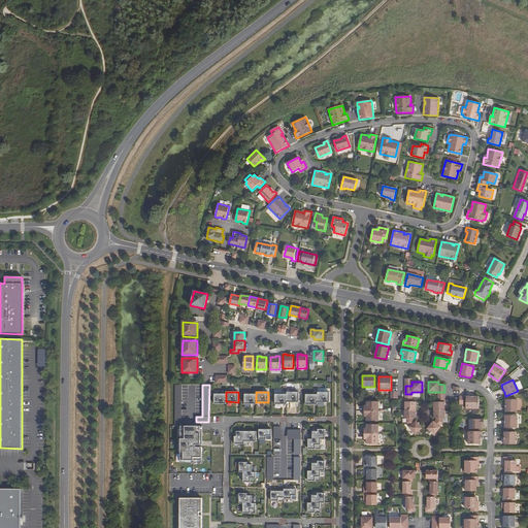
[(287,402),(299,402),(299,392),(287,392),(287,394),(287,402)]
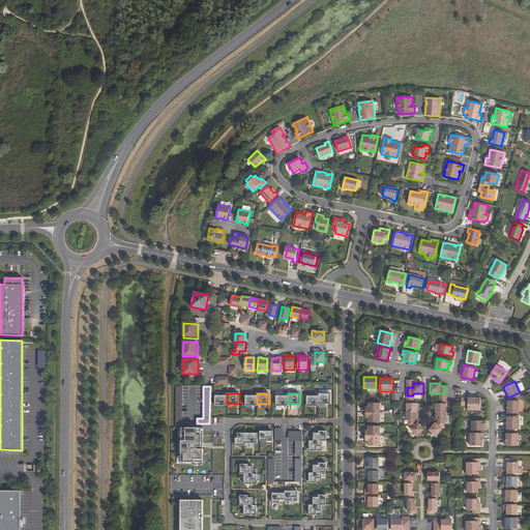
[(319,404),(330,404),(330,393),(319,393),(319,395),(319,404)]
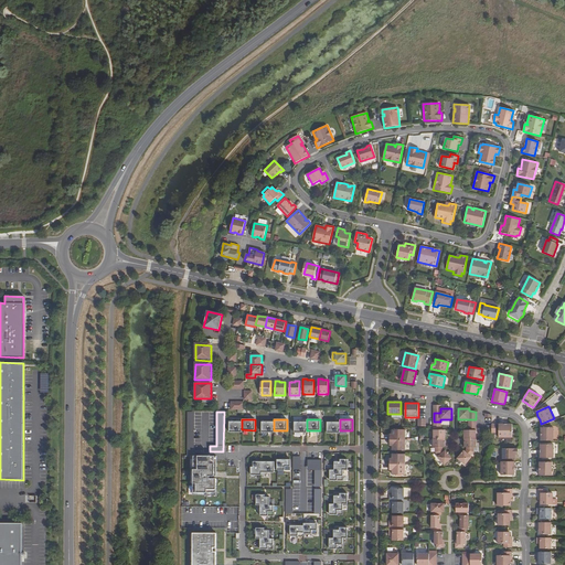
[(242,429),(242,422),(228,422),(228,433),(242,433),(242,429)]
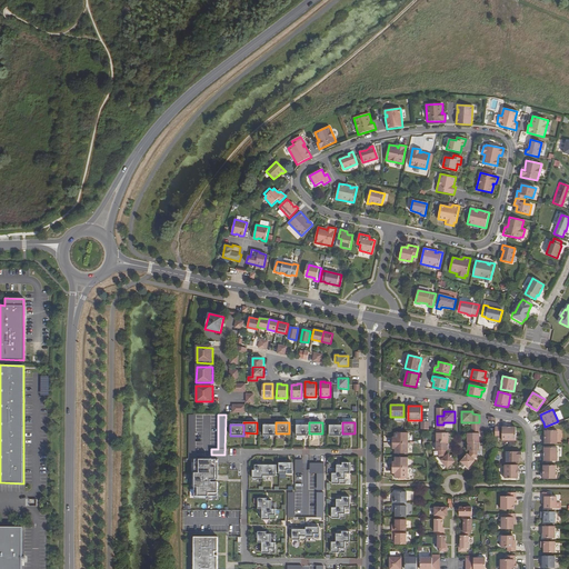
[(276,433),(276,425),(263,425),(263,436),(276,436),(276,433)]
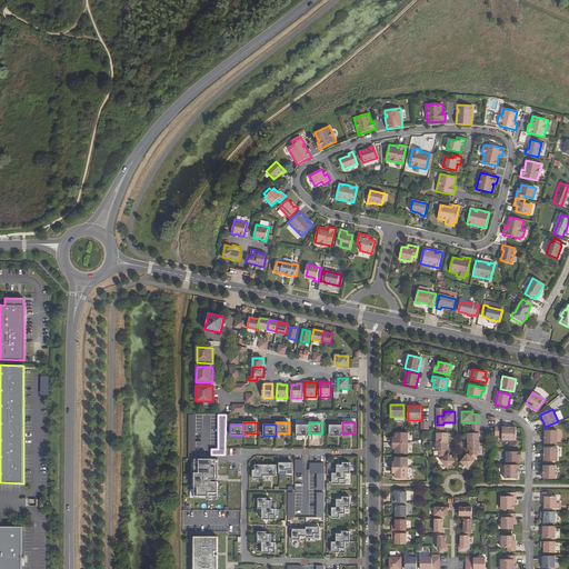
[(309,433),(309,425),(296,425),(296,436),(309,436),(309,433)]
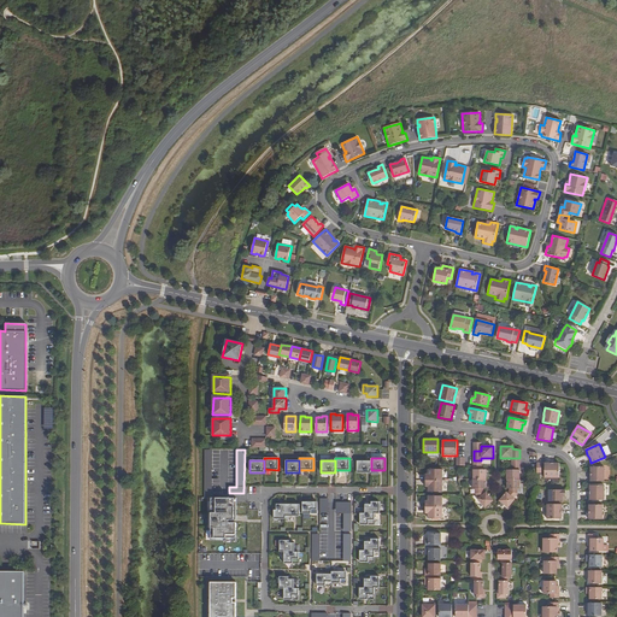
[(371,470),(371,460),(357,460),(357,472),(371,472),(371,470)]
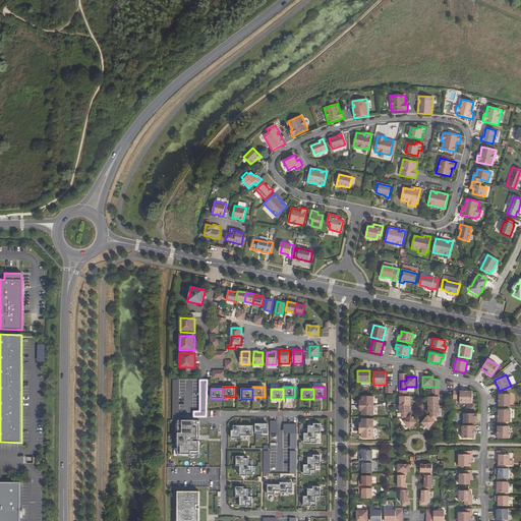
[(400,389),(400,404),(410,404),(410,402),(410,401),(410,397),(406,397),(406,389),(400,389)]
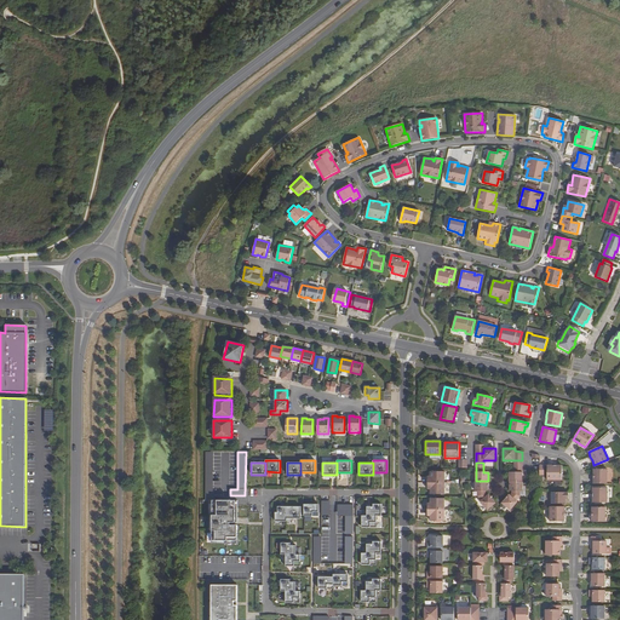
[(510,482),(522,482),(522,471),(522,468),(522,464),(514,464),(514,472),(509,472),(509,477),(509,478),(509,482),(510,482)]
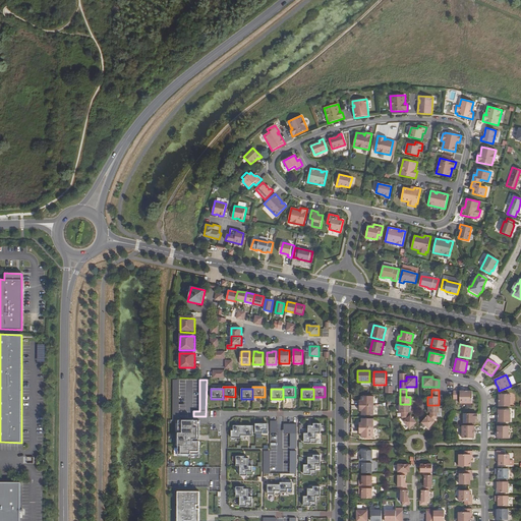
[(472,403),(472,391),(467,391),(464,391),(460,391),(460,403),(472,403)]
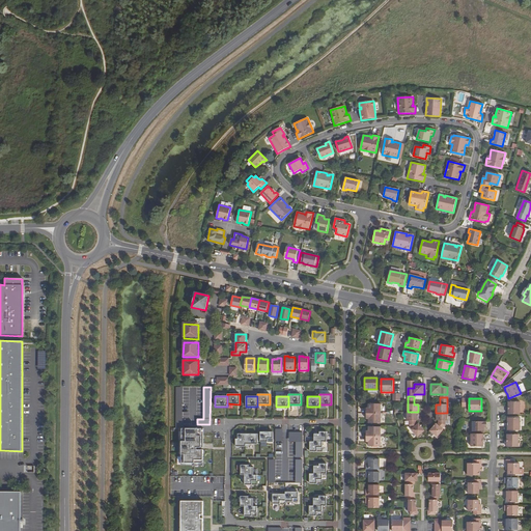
[(508,415),(520,415),(520,413),(520,401),(508,401),(508,415)]
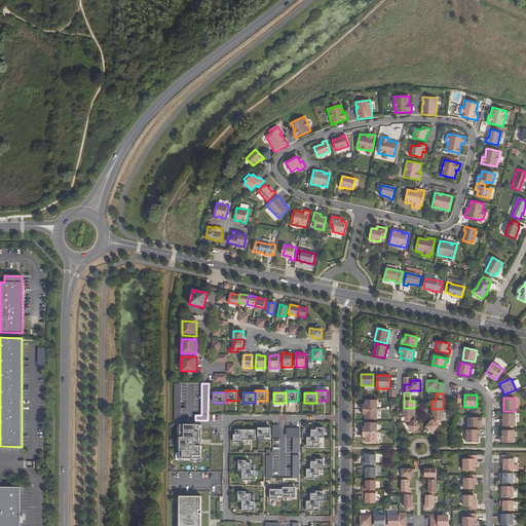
[(363,406),(363,410),(377,410),(377,400),(365,400),(365,404),(365,406),(363,406)]
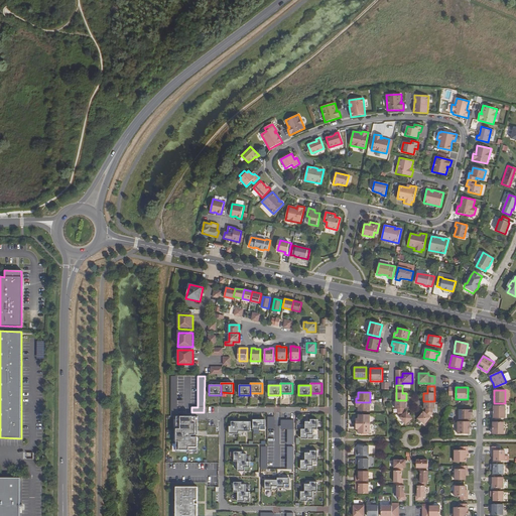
[(397,408),(397,413),(404,410),(404,408),(406,408),(406,404),(406,403),(406,400),(396,400),(395,400),(395,408),(397,408)]
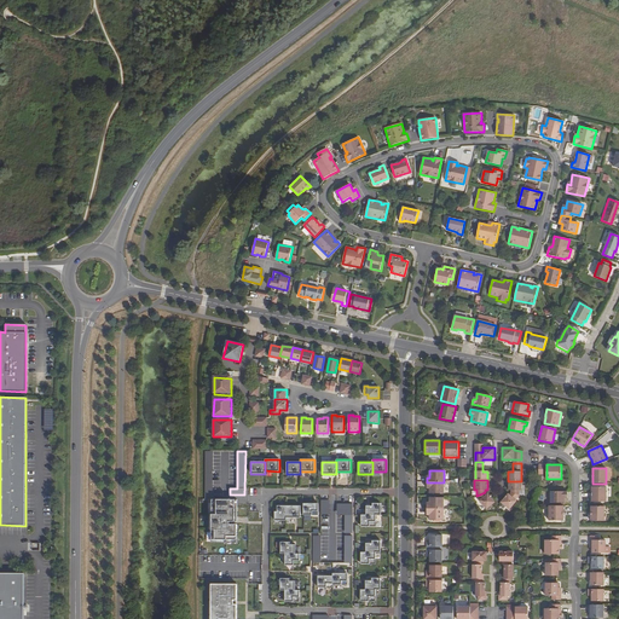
[(510,492),(519,496),(519,491),(522,491),(522,481),(521,481),(509,481),(509,484),(509,486),(509,490),(510,490),(510,492)]
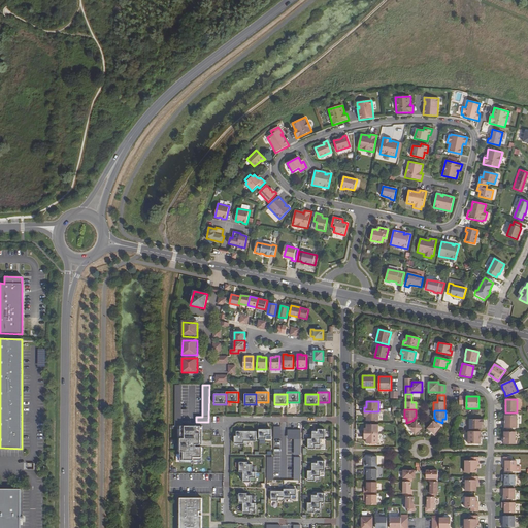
[(378,421),(378,411),(364,411),(364,415),(366,415),(366,417),(366,421),(378,421)]
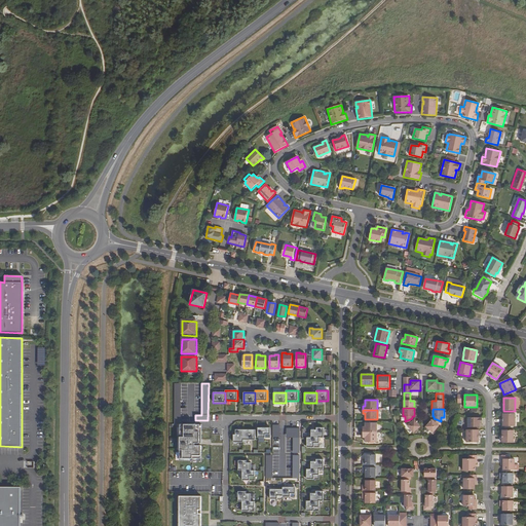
[(515,414),(502,414),(502,418),(502,421),(502,426),(515,426),(515,414)]
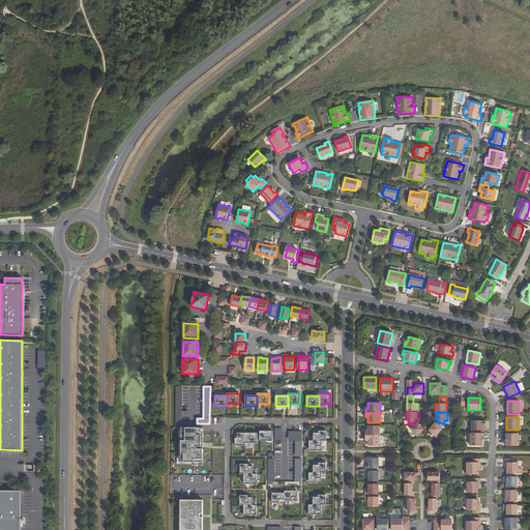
[(486,421),(471,420),(471,431),(483,431),(483,427),(483,424),(486,424),(486,421)]
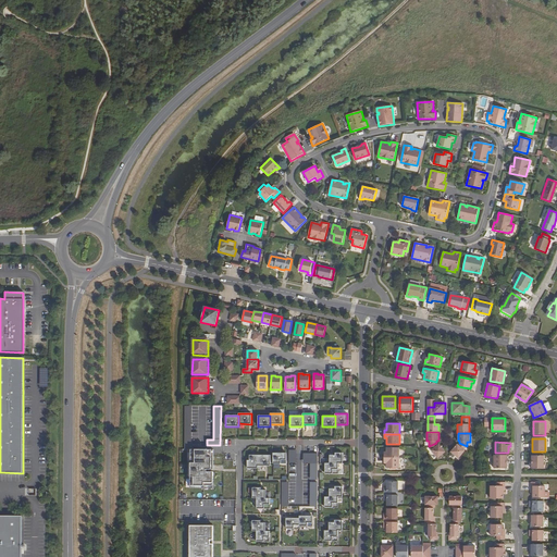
[(437,445),(436,443),(429,446),(432,449),(431,450),(437,458),(444,454),(445,452),(442,447),(441,446),(438,444),(437,445)]
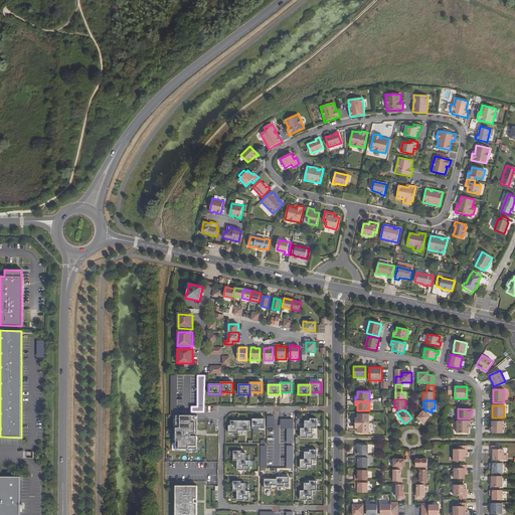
[(428,416),(432,412),(424,409),(423,411),(422,410),(421,412),(420,413),(416,417),(418,419),(423,423),(430,416),(428,416)]
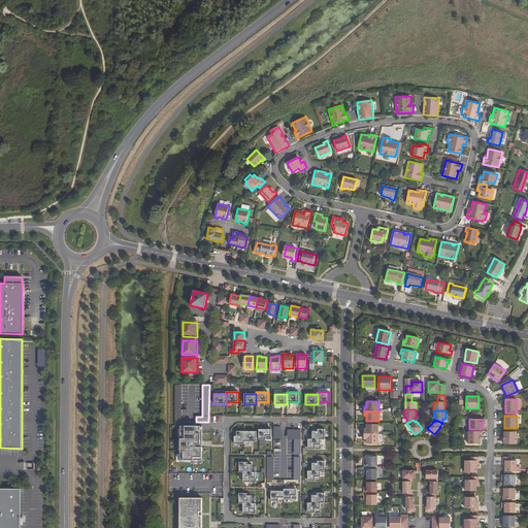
[(364,430),(364,434),(378,434),(378,425),(366,424),(366,428),(366,430),(364,430)]
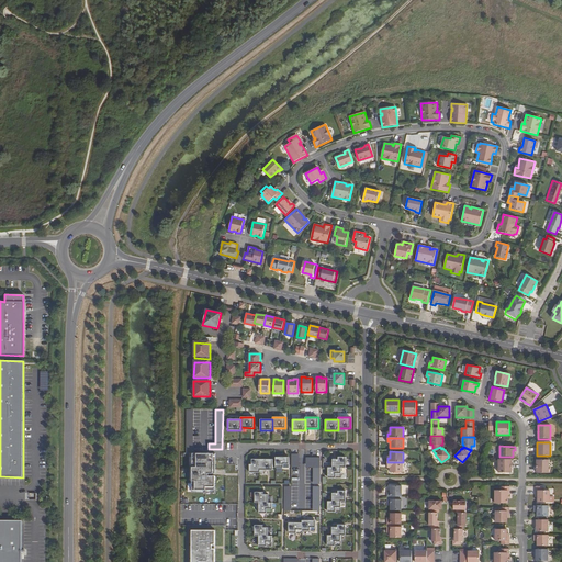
[(192,490),(215,490),(215,453),(192,453),(192,490)]
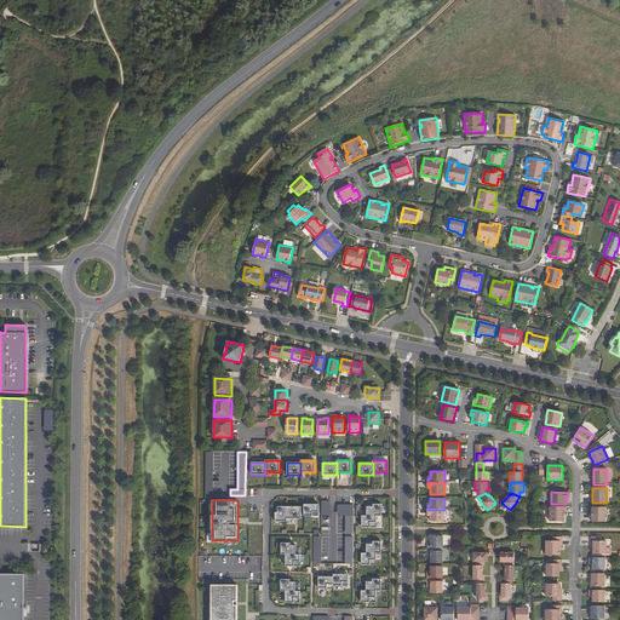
[(304,516),(319,516),(319,504),(304,504),(304,516)]
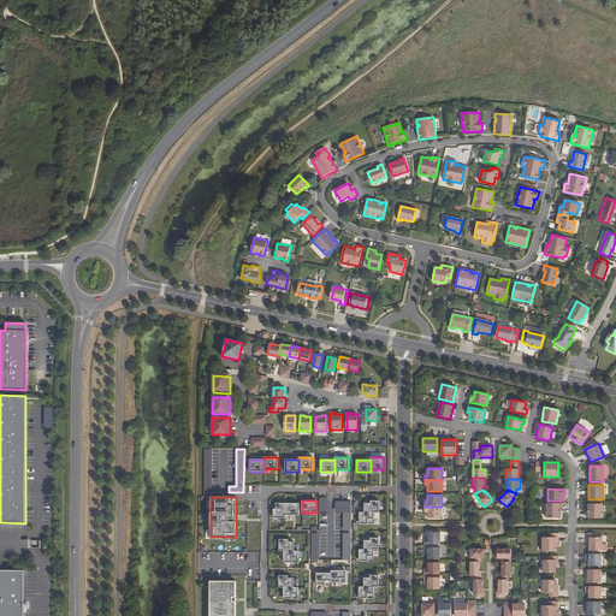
[(365,503),(365,513),(374,513),(379,513),(379,501),(371,501),(371,503),(365,503)]
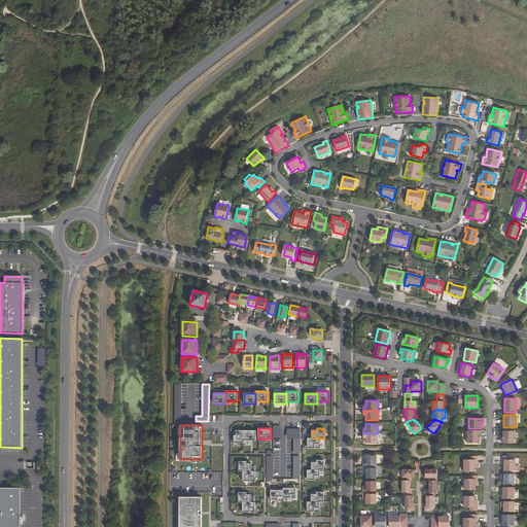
[(255,442),(255,430),(236,430),(236,435),(234,435),(234,443),(244,443),(244,442),(255,442)]
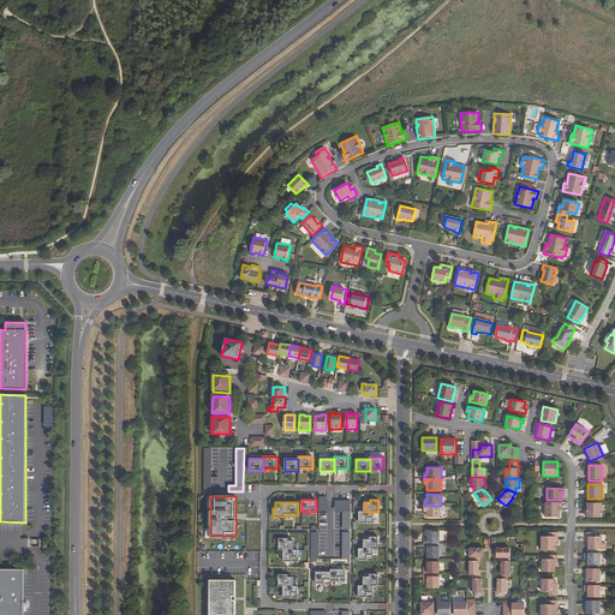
[(545,518),(560,518),(560,512),(560,508),(560,502),(545,502),(545,518)]
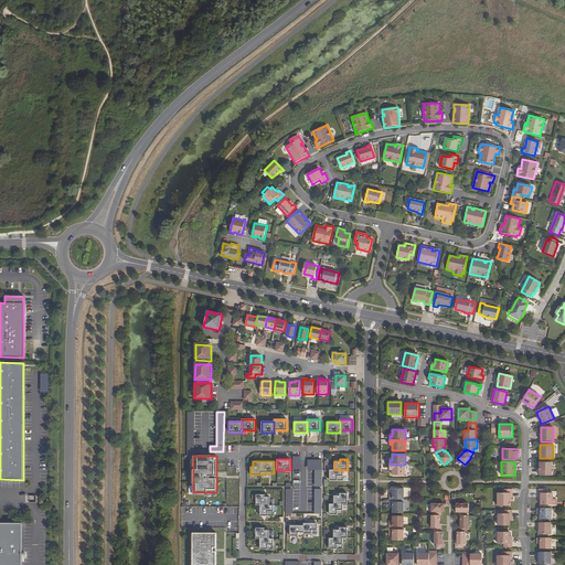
[(539,476),(552,476),(552,475),(552,462),(540,462),(539,476)]
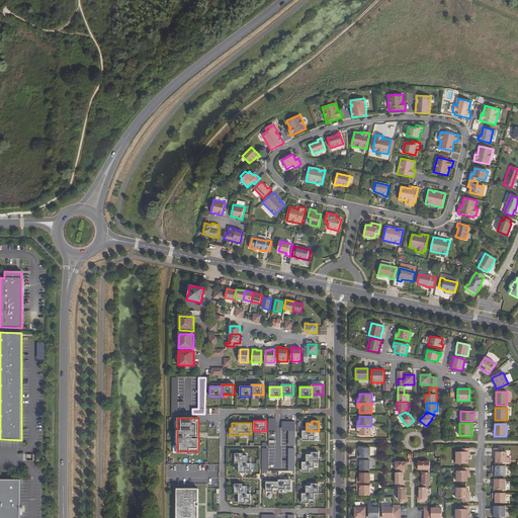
[(371,426),(357,426),(357,430),(359,429),(359,431),(359,435),(371,435),(371,426)]
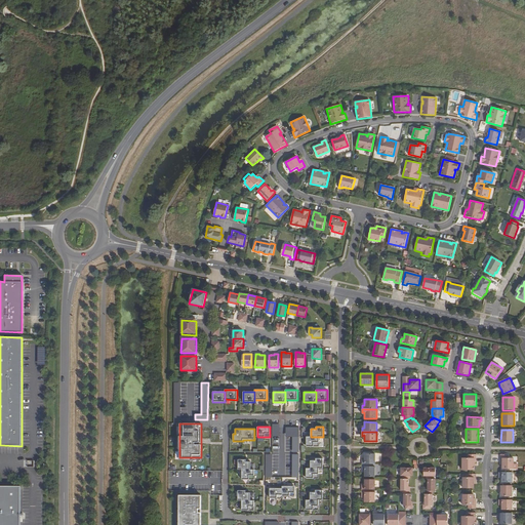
[(307,446),(319,446),(319,437),(311,437),(307,437),(307,446)]
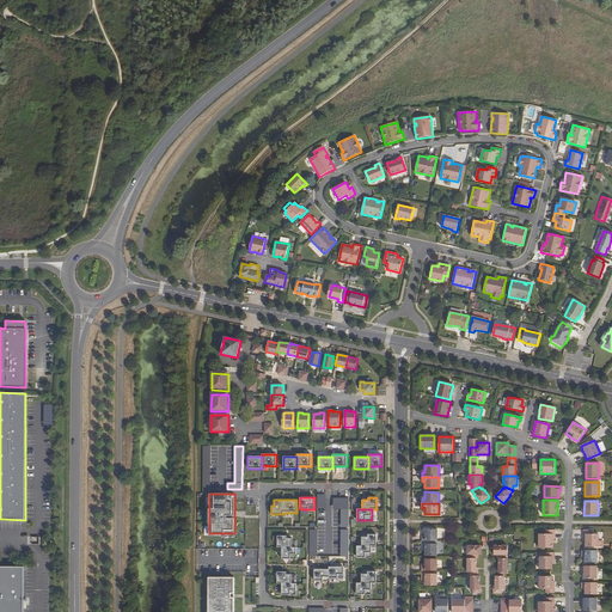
[(436,540),(438,528),(426,528),(426,534),(426,536),(422,536),(422,540),(422,544),(428,544),(428,540),(436,540)]
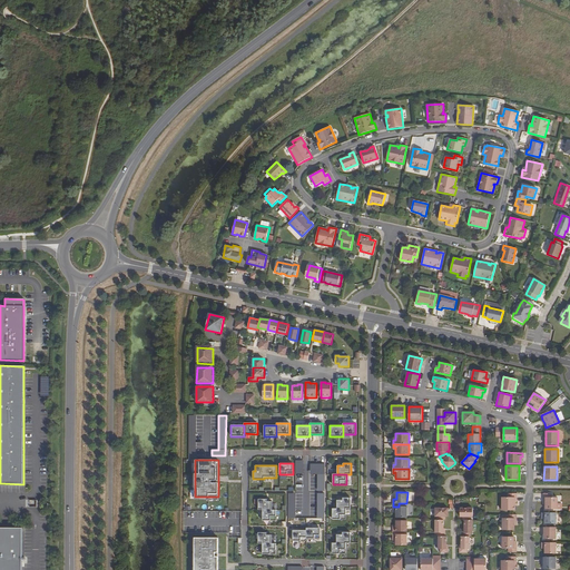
[(502,498),(502,510),(516,510),(516,505),(516,502),(517,502),(517,493),(508,493),(508,498),(502,498)]
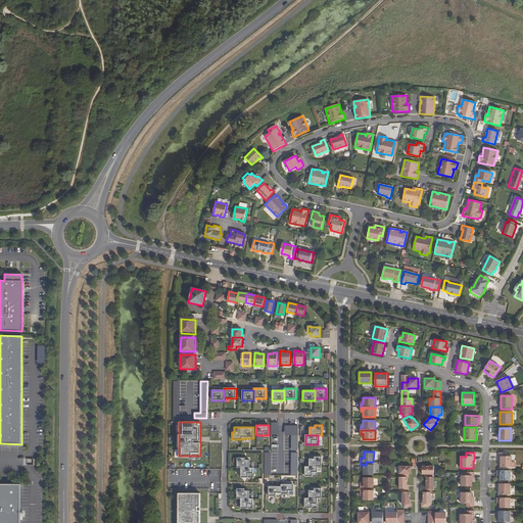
[(511,467),(512,457),(506,457),(506,453),(498,453),(498,461),(501,460),(501,463),(501,467),(511,467)]
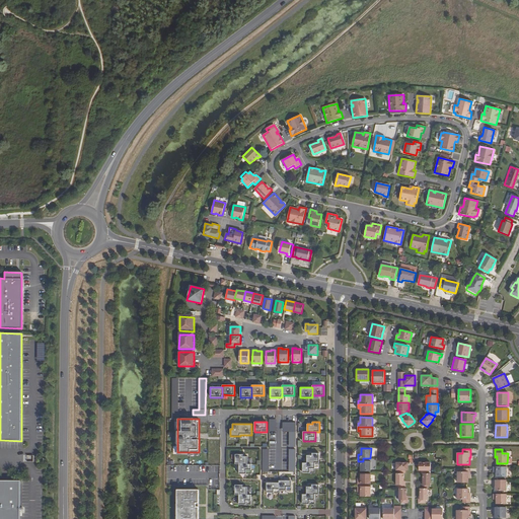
[(307,455),(307,463),(315,463),(319,463),(319,453),(312,453),(312,455),(307,455)]
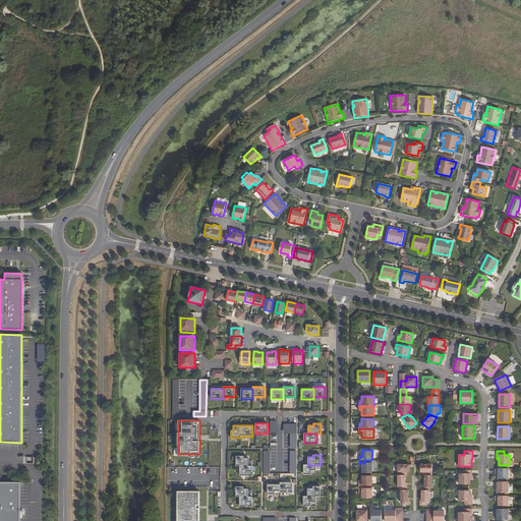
[(240,466),(248,466),(248,458),(243,458),(243,456),(236,456),(236,466),(240,466)]
